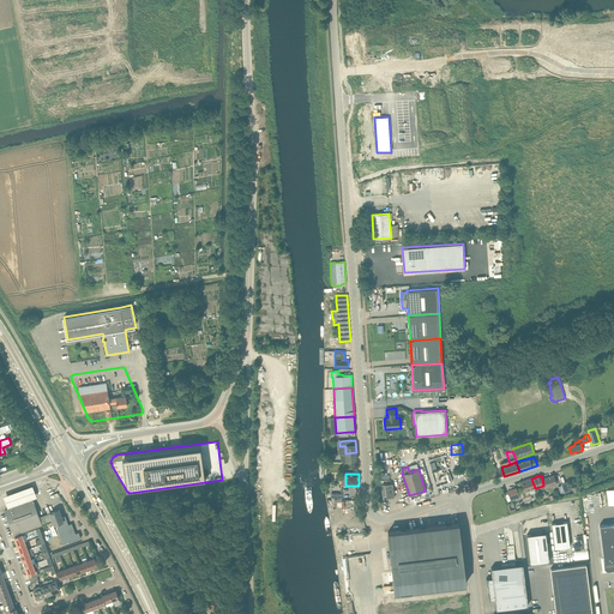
[(553,475),(542,479),(543,486),(545,486),(555,482),(553,475)]
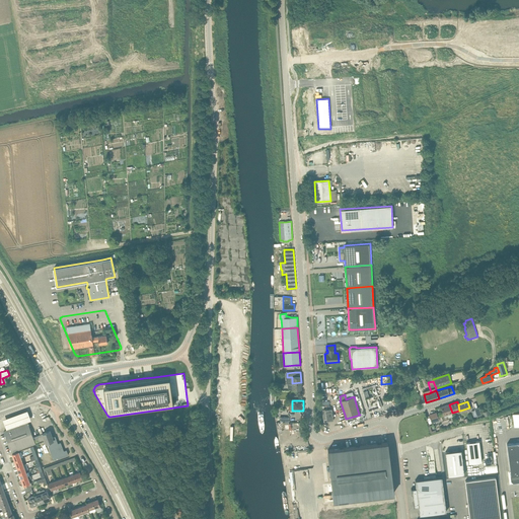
[(444,416),(452,413),(449,404),(441,406),(444,416)]
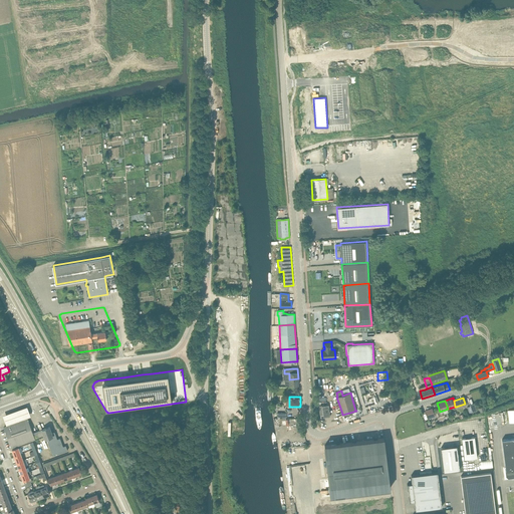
[(27,407),(3,415),(4,419),(6,425),(11,423),(12,425),(27,419),(27,418),(31,416),(28,410),(27,407)]
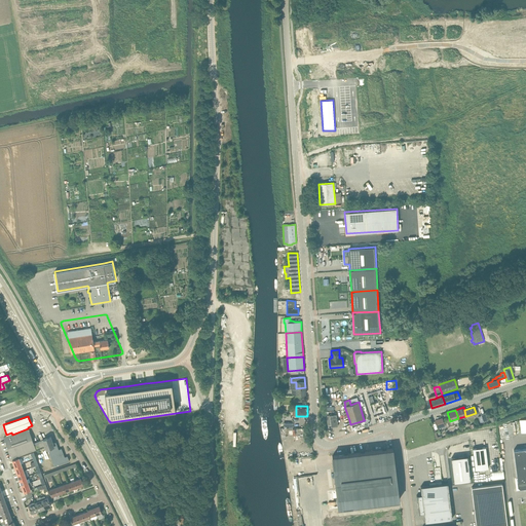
[(445,426),(444,424),(442,418),(436,420),(438,427),(438,428),(445,426)]
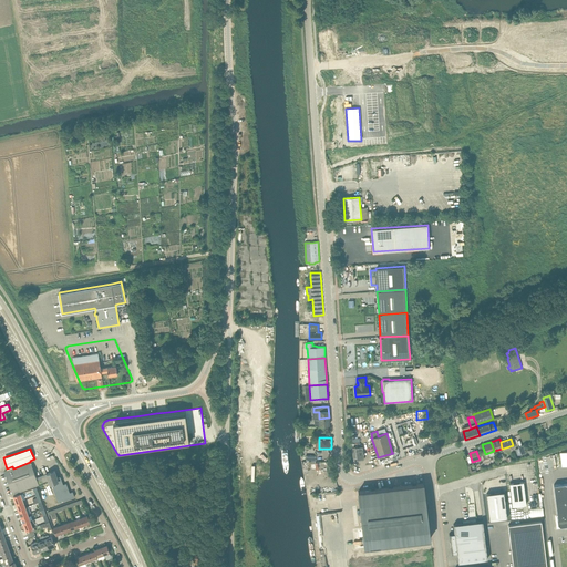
[(8,470),(4,471),(7,480),(12,494),(18,492),(35,486),(49,481),(50,484),(51,484),(59,503),(70,498),(74,496),(71,497),(68,488),(64,490),(61,480),(59,481),(54,471),(49,473),(47,474),(47,475),(37,478),(30,462),(30,460),(12,466),(13,468),(8,470)]
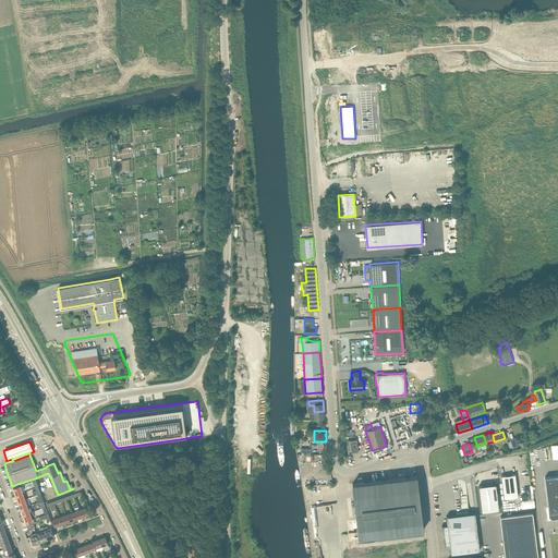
[(518,497),(516,474),(502,475),(505,498),(518,497)]
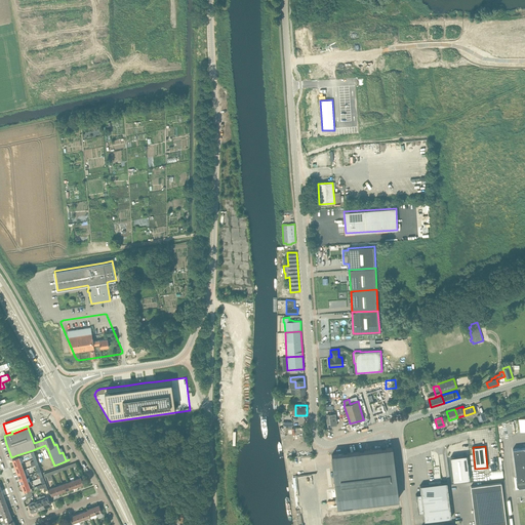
[(337,507),(342,506),(353,505),(398,498),(392,447),(331,455),(337,507)]
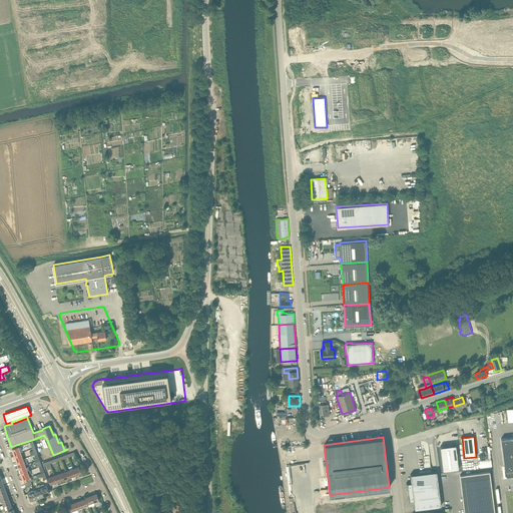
[(512,437),(501,439),(505,469),(504,469),(505,474),(507,476),(512,475),(512,437)]
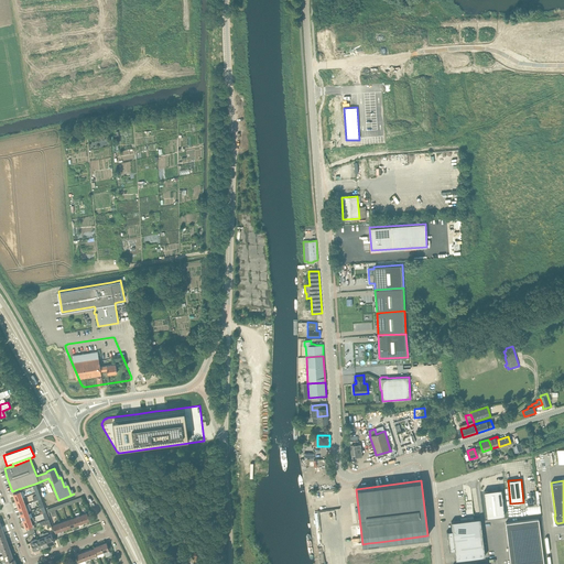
[(501,489),(484,491),(487,517),(505,514),(501,489)]
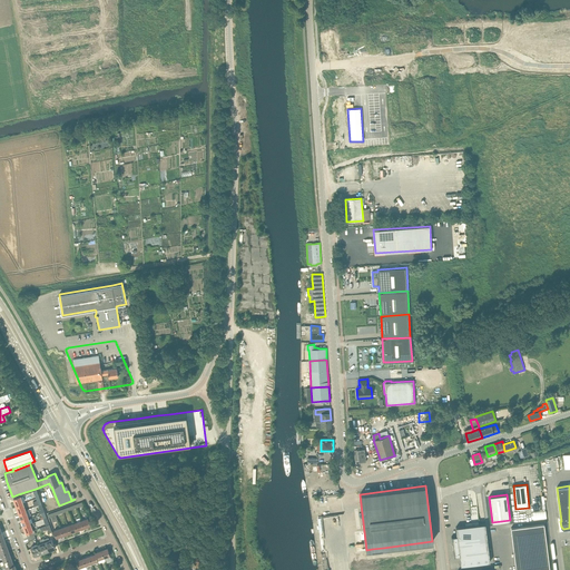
[(19,497),(13,499),(16,505),(22,503),(20,497),(19,497)]
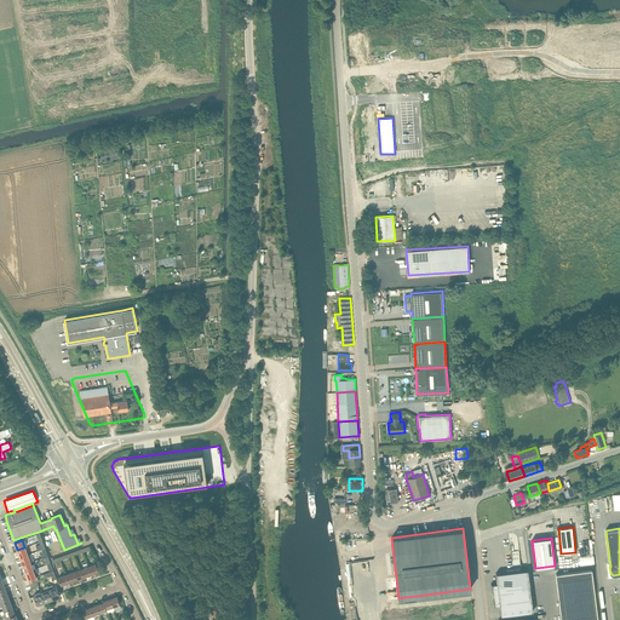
[(24,547),(17,550),(19,557),(28,555),(24,547)]
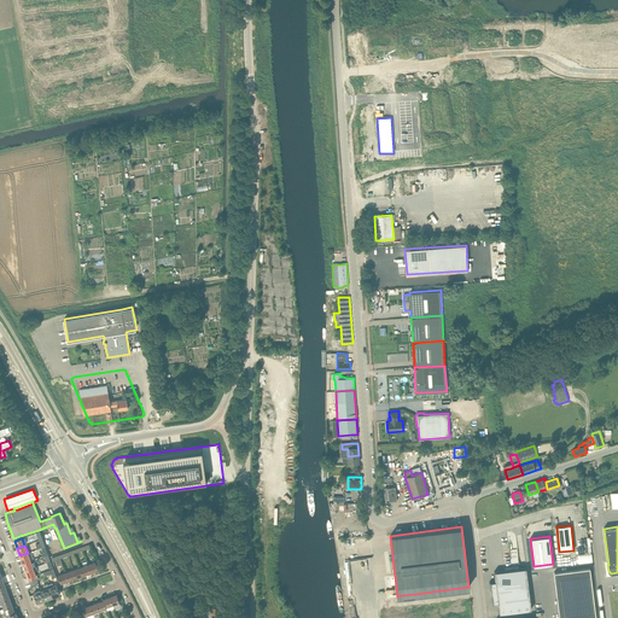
[(28,553),(19,555),(22,559),(23,563),(30,560),(29,557),(28,553)]
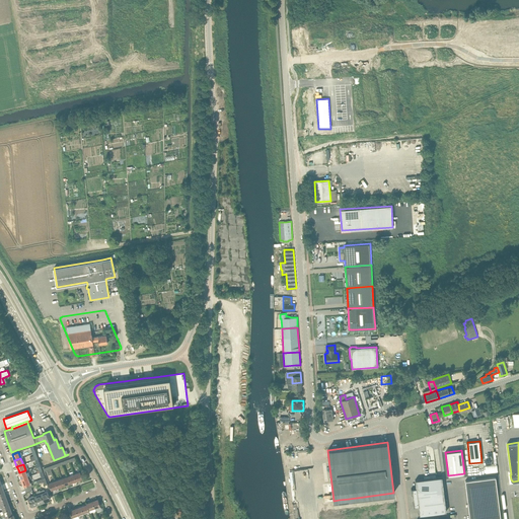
[(25,470),(19,472),(20,477),(21,478),(27,476),(27,475),(25,470)]
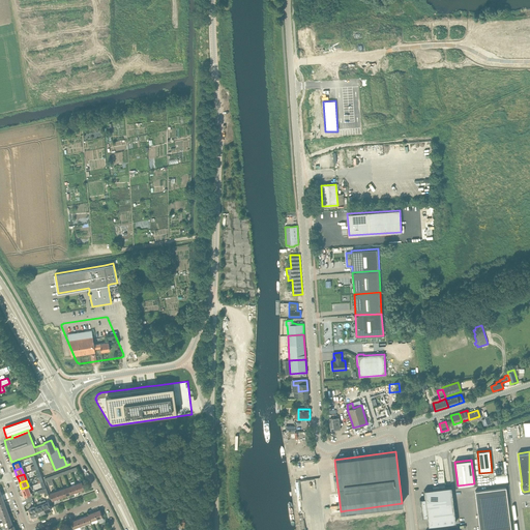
[(78,491),(84,489),(82,481),(76,484),(78,491)]
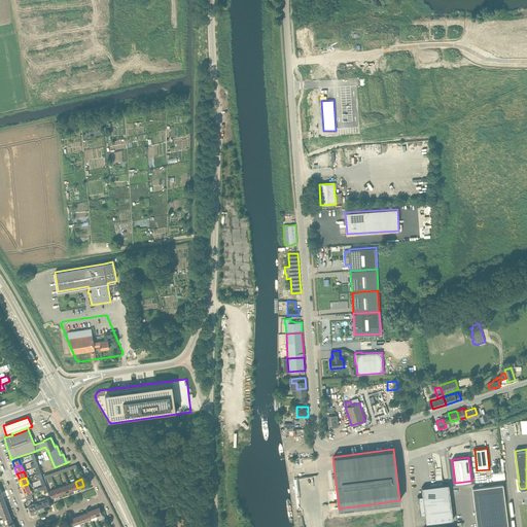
[(71,490),(77,488),(75,482),(69,484),(71,490)]
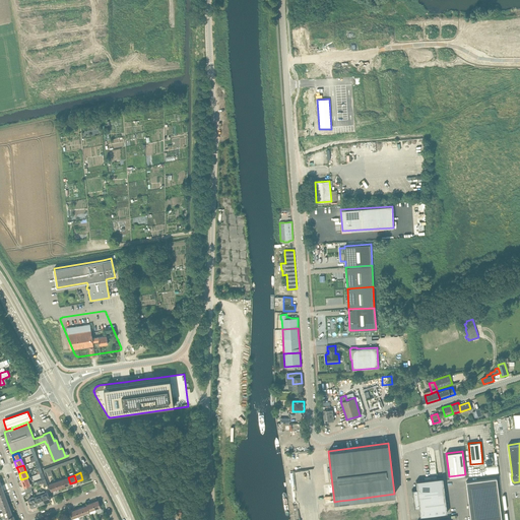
[(27,477),(21,479),(23,486),(30,483),(28,480),(31,479),(30,476),(27,477)]
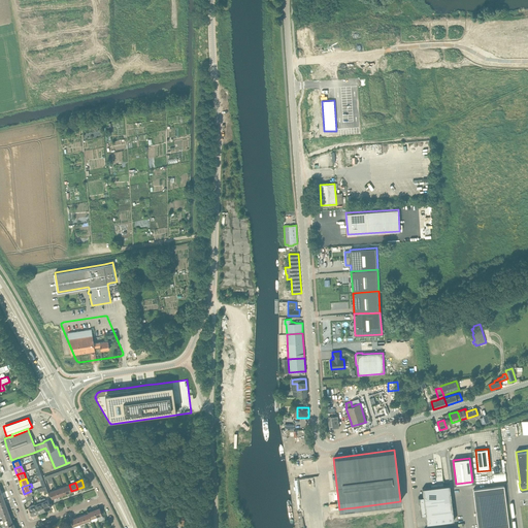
[(65,493),(71,491),(69,485),(62,487),(65,493)]
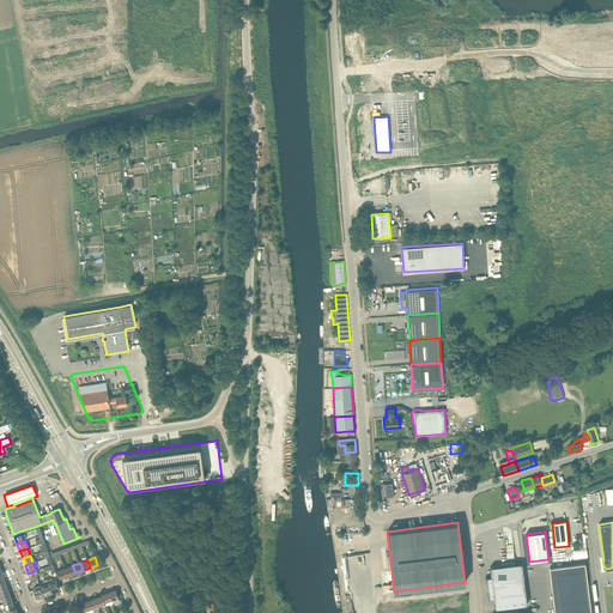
[(486,577),(485,577),(489,600),(489,599),(495,599),(496,608),(527,605),(522,563),(490,566),(491,577),(486,577)]
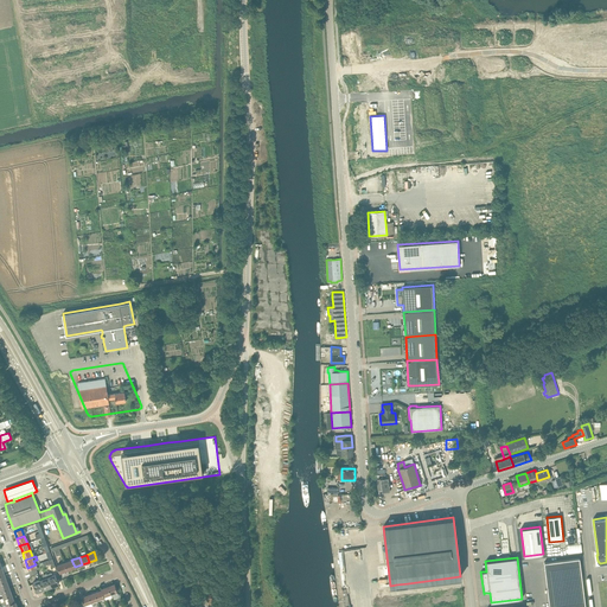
[(585,606),(579,557),(543,562),(549,606),(585,606)]
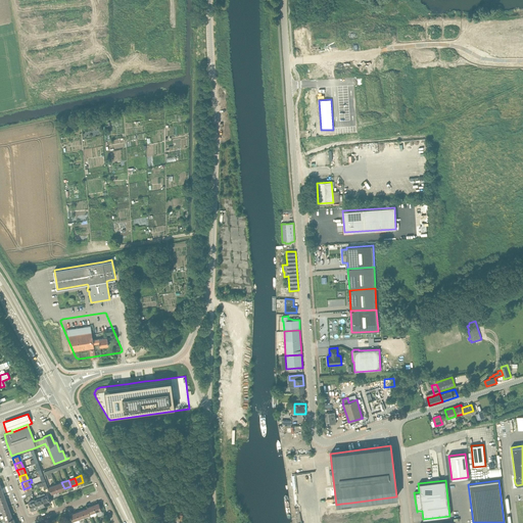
[(58,491),(64,488),(61,482),(55,484),(58,491)]
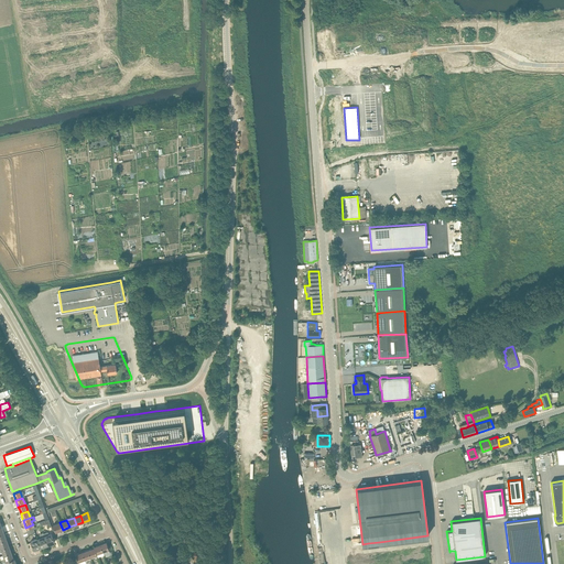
[(55,532),(63,530),(60,522),(53,525),(55,532)]
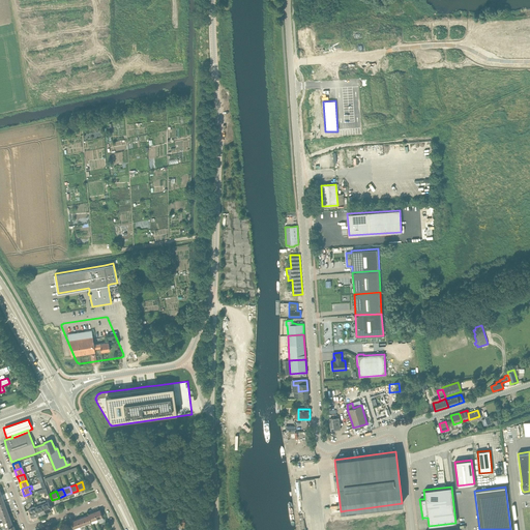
[(38,514),(45,512),(40,500),(36,502),(38,505),(35,506),(38,514)]
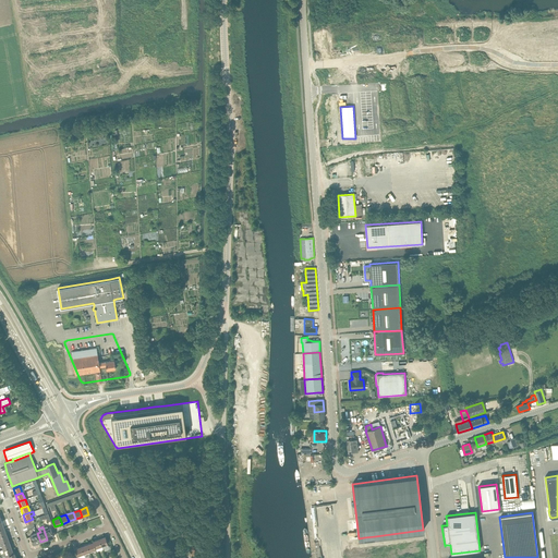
[(48,529),(48,526),(44,529),(43,526),(47,540),(53,536),(51,528),(48,529)]
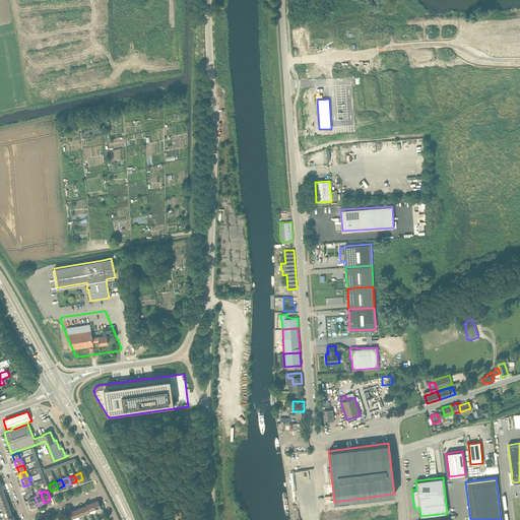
[(31,507),(38,505),(35,497),(28,499),(31,507)]
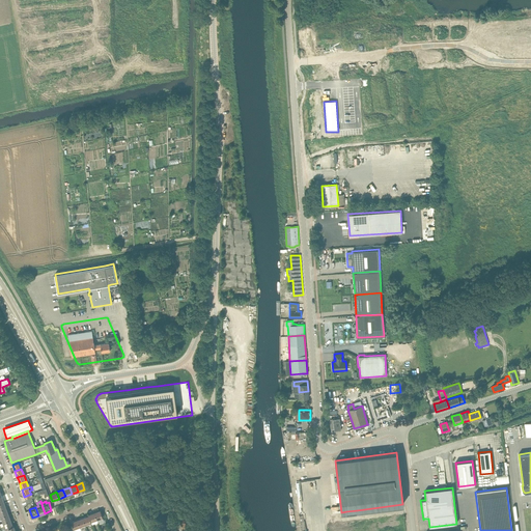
[(101,510),(94,512),(96,520),(98,520),(102,518),(103,518),(101,510)]
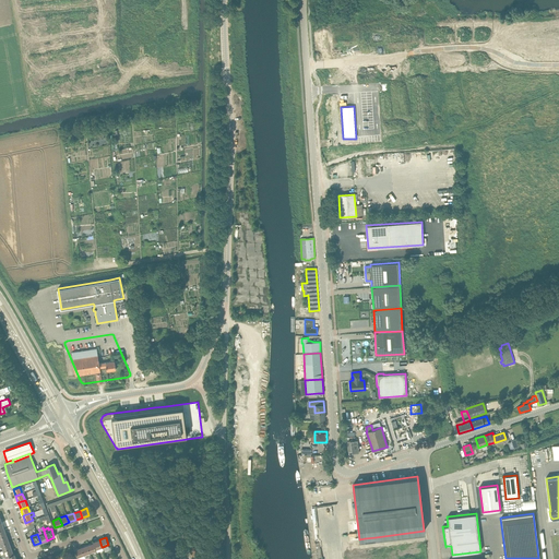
[(96,550),(96,549),(102,547),(99,539),(93,542),(93,543),(96,550)]
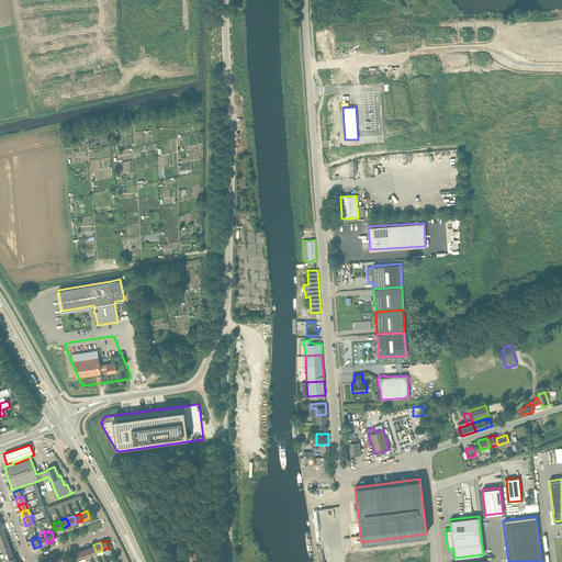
[(3,553),(11,550),(9,543),(1,547),(3,553)]
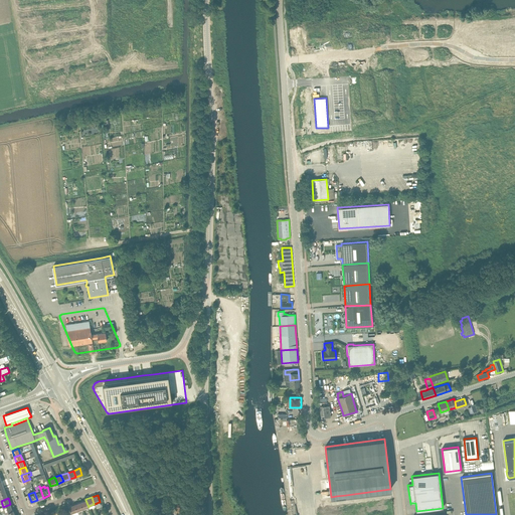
[(82,509),(89,507),(86,500),(80,502),(82,509)]
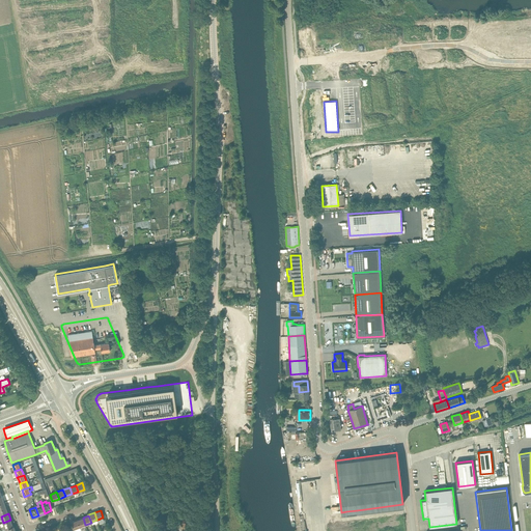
[(80,527),(85,525),(83,518),(77,520),(80,527)]
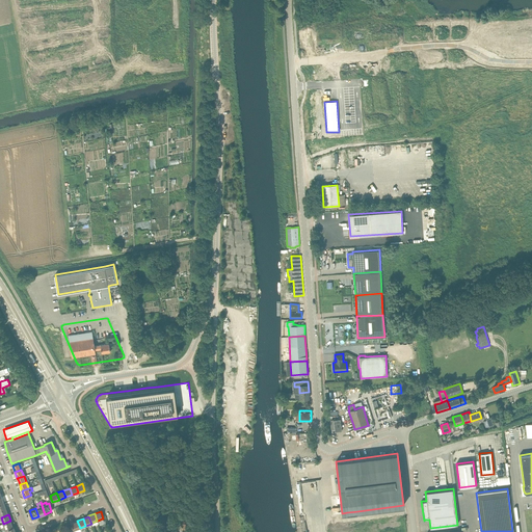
[(3,524),(0,525),(1,528),(2,528),(3,531),(5,530),(12,527),(10,521),(3,524)]
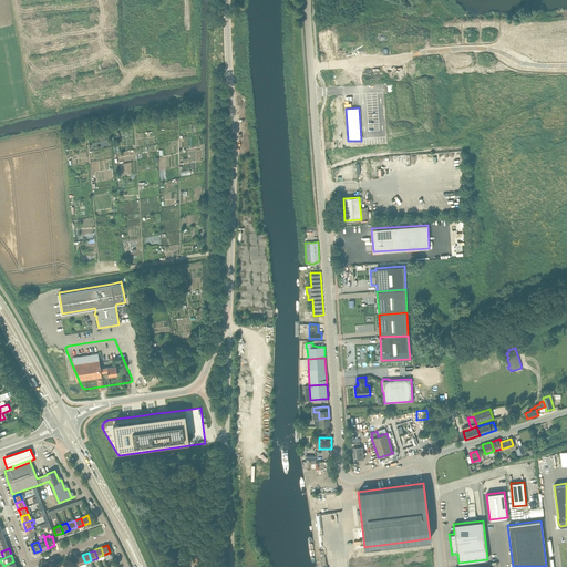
[(82,555),(75,557),(78,563),(79,565),(79,566),(82,566),(86,566),(85,563),(82,555)]
